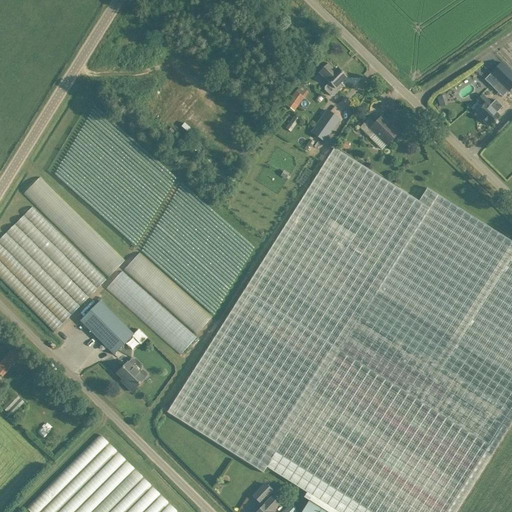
[(511,87),(511,71),(502,62),(490,74),(508,91),(511,87)]
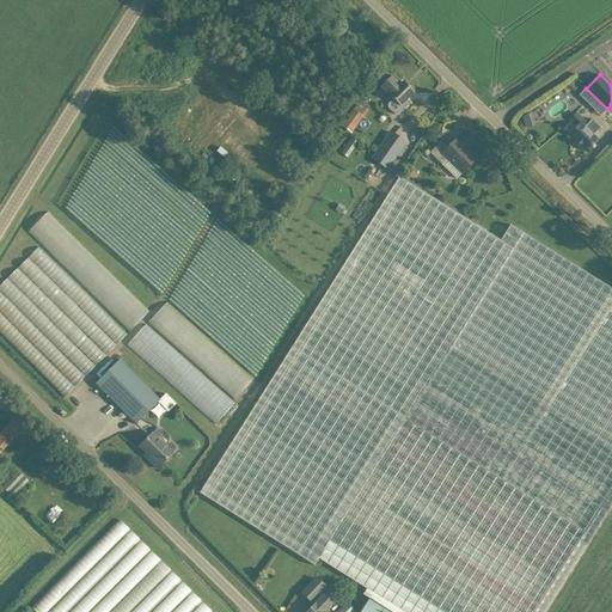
[(392,75),(380,87),(392,99),(389,104),(389,108),(396,115),(399,115),(411,103),(408,99),(414,92),(403,81),(401,84),(392,75)]
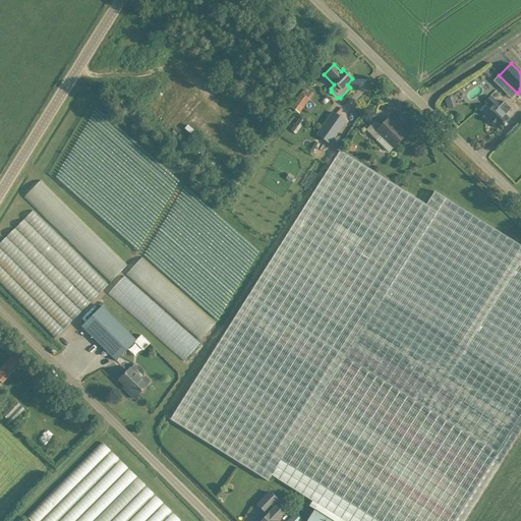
[(308,100),(300,94),(294,102),(302,108),(308,100)]
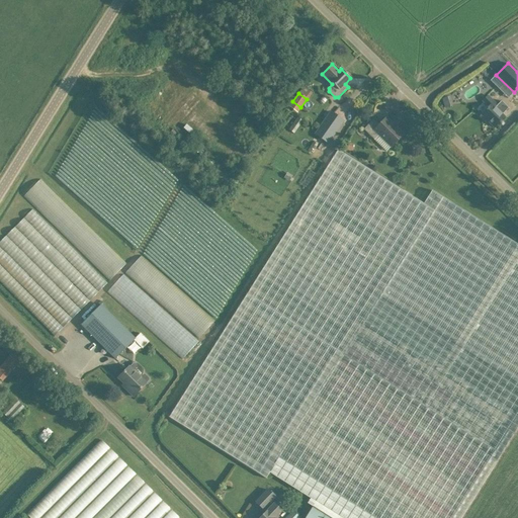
[(482,114),(495,127),(505,117),(502,115),(509,108),(502,101),(498,105),(488,96),(483,101),(489,107),(482,114)]
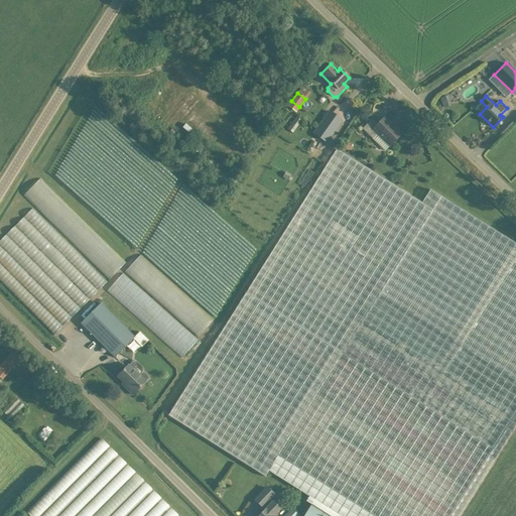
[(330,112),(316,130),(317,131),(326,137),(330,139),(343,121),(330,112)]
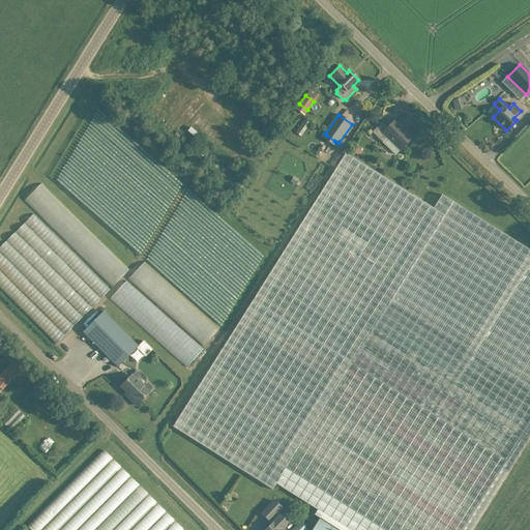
[(382,122),(372,133),(383,143),(387,138),(401,150),(413,138),(406,130),(407,129),(402,124),(401,125),(395,120),(388,127),(382,122)]
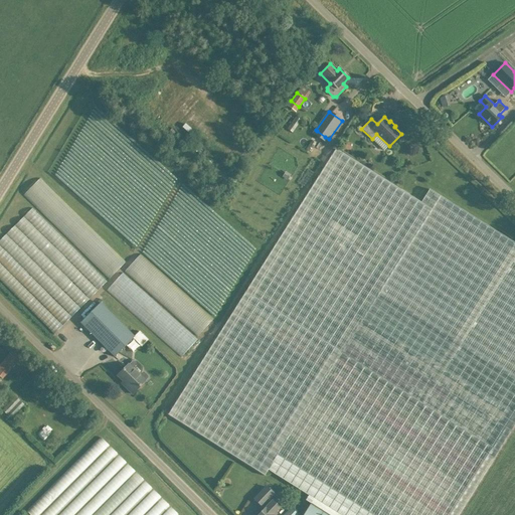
[(321,142),(325,137),(317,131),(313,137),(321,142)]
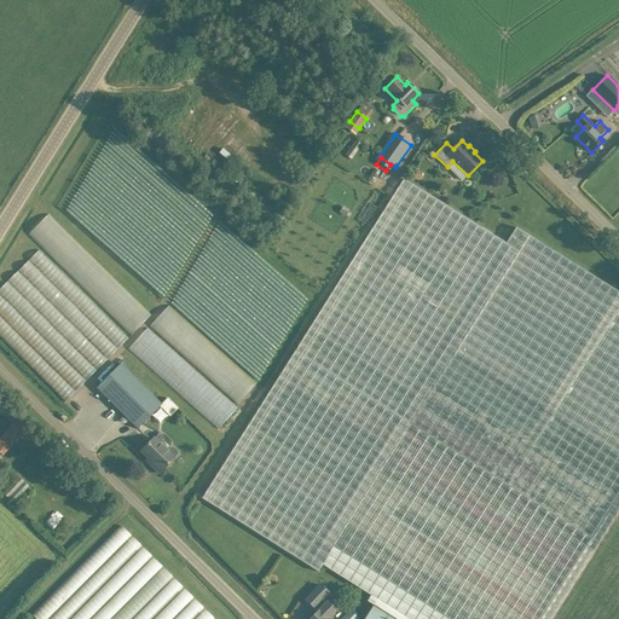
[(421,181),(423,172),(412,171),(411,179),(421,181)]
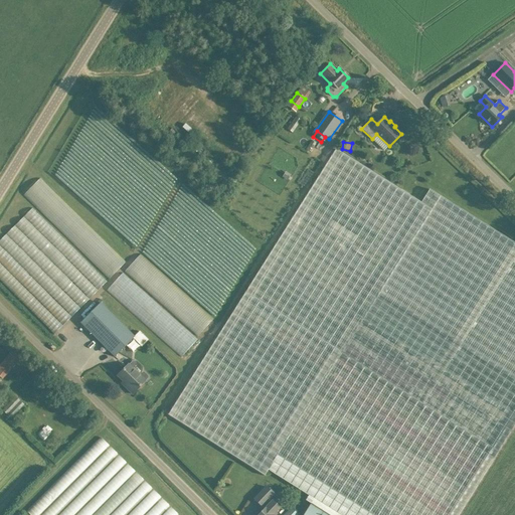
[(514,242),(440,196),(430,189),(420,202),(336,149),(168,414),(265,476),(269,470),(308,495),(306,500),(311,503),(304,514),(458,514),(514,424),(514,242)]
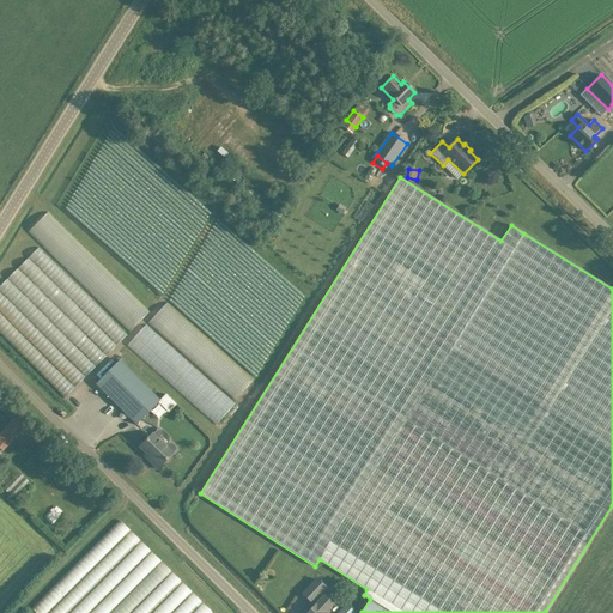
[(129,331),(150,311),(47,213),(29,232),(117,316),(115,317),(129,331)]
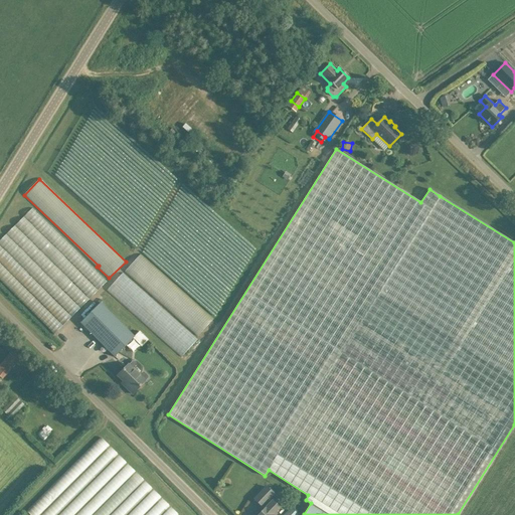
[(33,207),(0,239),(0,279),(54,334),(107,282),(33,207)]
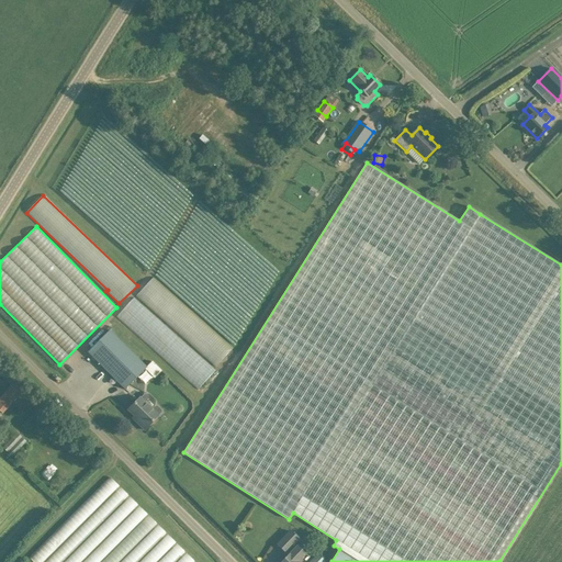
[(215,368),(232,349),(152,279),(142,291),(154,293),(157,295),(156,305),(161,310),(168,311),(163,317),(159,316),(179,334),(195,335),(208,337),(217,346),(215,368)]
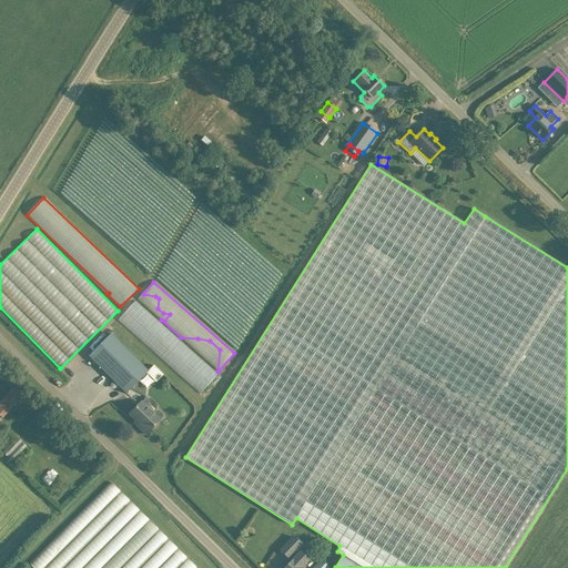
[(111,334),(97,348),(89,356),(127,394),(149,372),(111,334)]
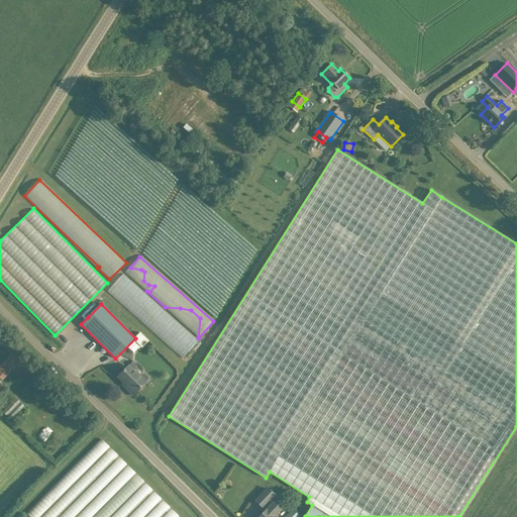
[(0,359),(0,377),(3,380),(12,369),(13,369),(16,365),(20,368),(27,359),(22,354),(15,348),(5,362),(1,358),(0,359)]
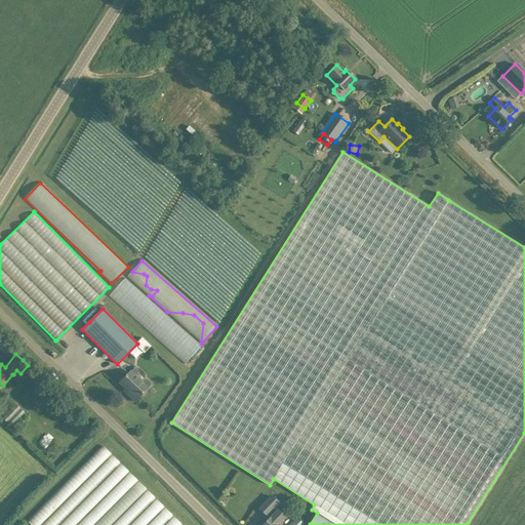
[(135,402),(140,397),(151,386),(151,382),(147,379),(145,378),(147,374),(139,367),(134,368),(131,371),(120,382),(129,393),(127,394),(135,402)]
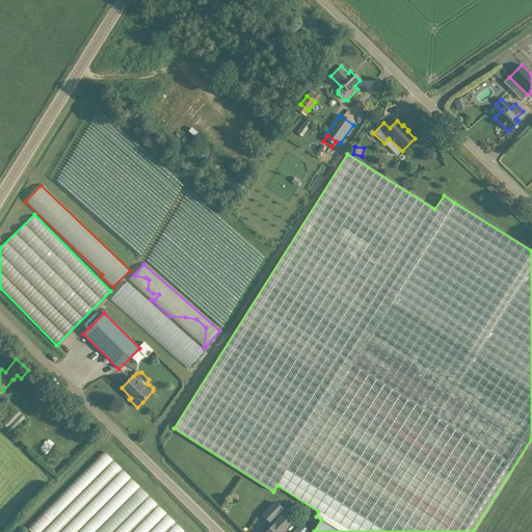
[(18,409),(3,423),(11,432),(26,419),(18,409)]
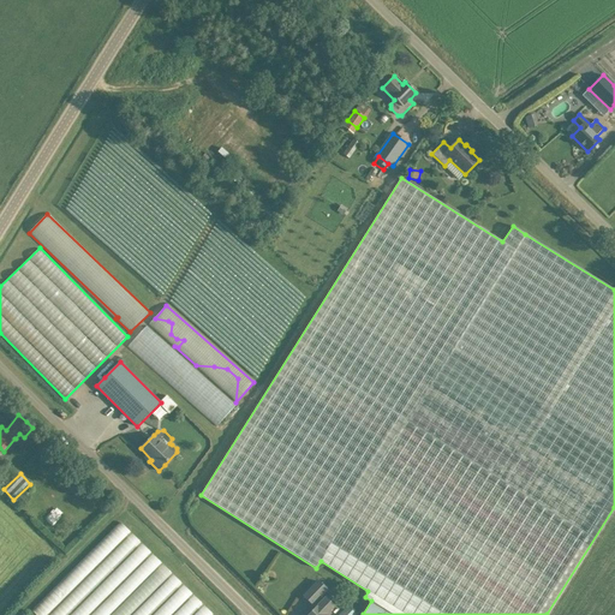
[(218,614),(126,524),(34,611),(36,614),(218,614)]
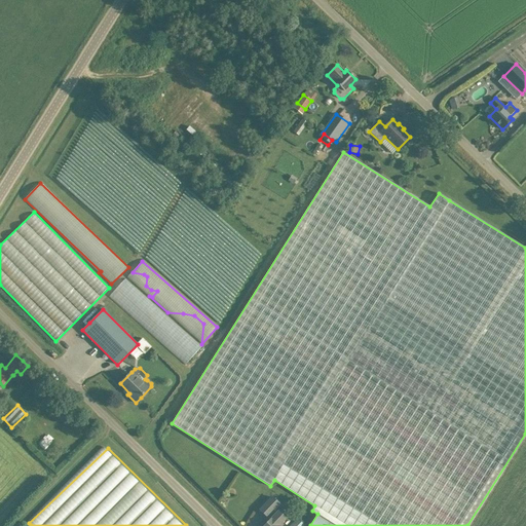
[(272,497),(260,510),(267,517),(268,516),(271,519),(264,525),(278,525),(286,518),(287,517),(280,510),(278,511),(276,508),(279,504),(272,497)]
